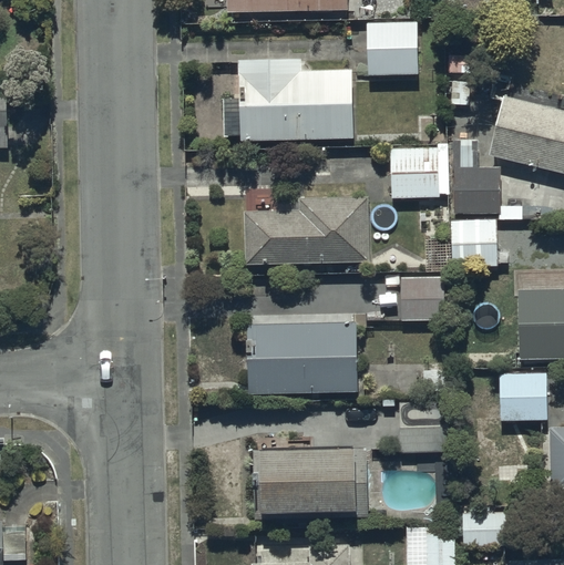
[(224,0),(224,12),(346,10),(346,0),(224,0)]
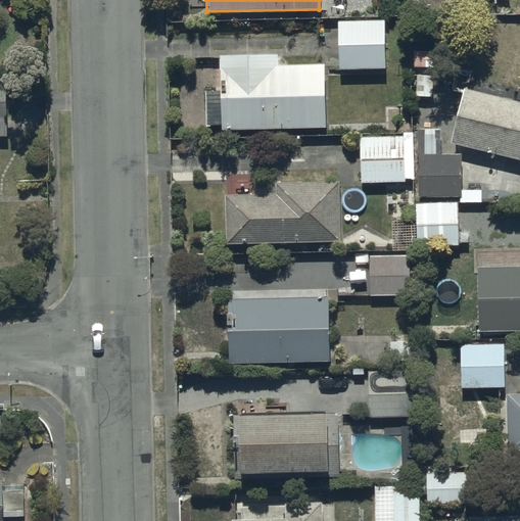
[(383,18),(336,20),(338,85),(385,84),(383,18)]
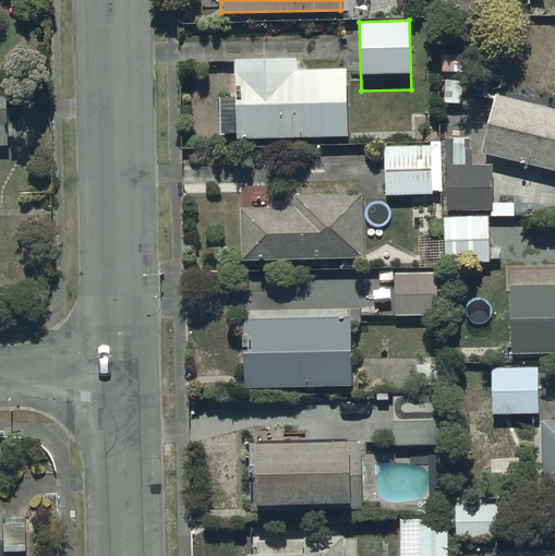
[(233,59),(233,139),(347,137),(347,68),(297,68),(297,59),(233,59)]
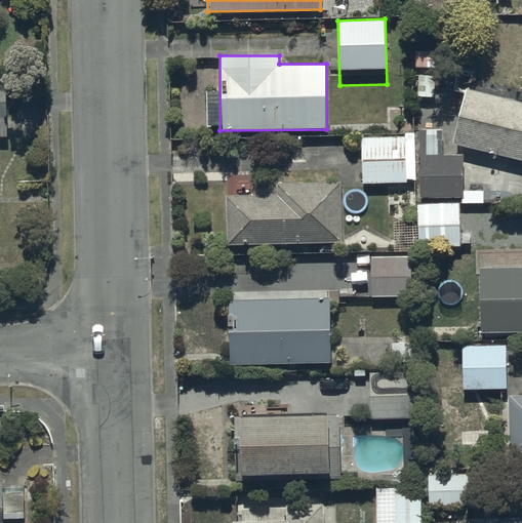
[(521,101),(464,88),(450,143),(521,159),(521,101)]
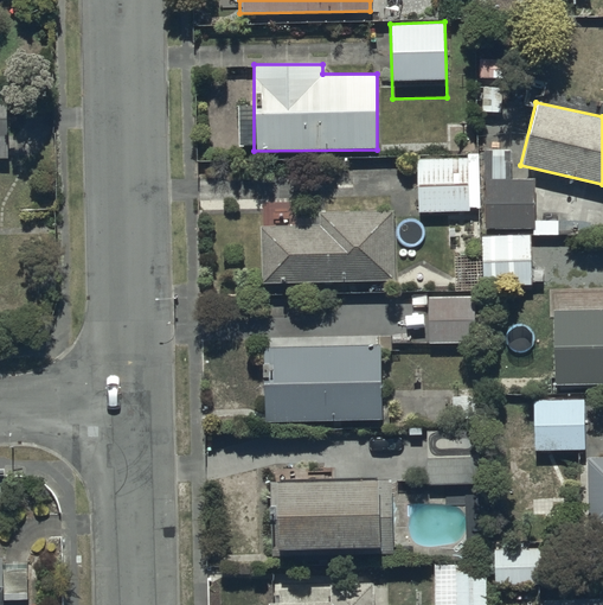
[(512,150),(483,150),(485,227),(534,227),(534,234),(559,234),(559,218),(536,220),(534,178),(512,178),(512,150)]
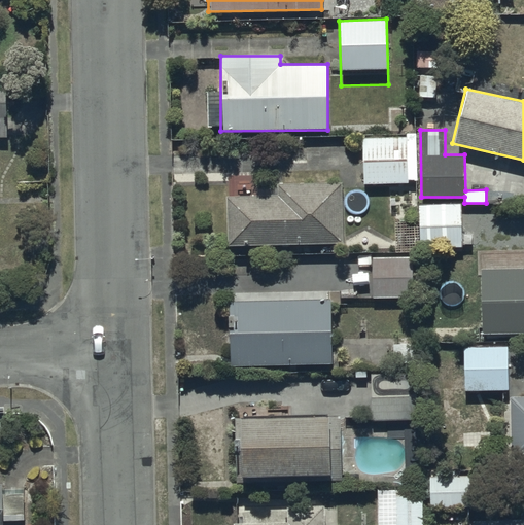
[(362,137),(362,183),(417,182),(417,137),(362,137)]
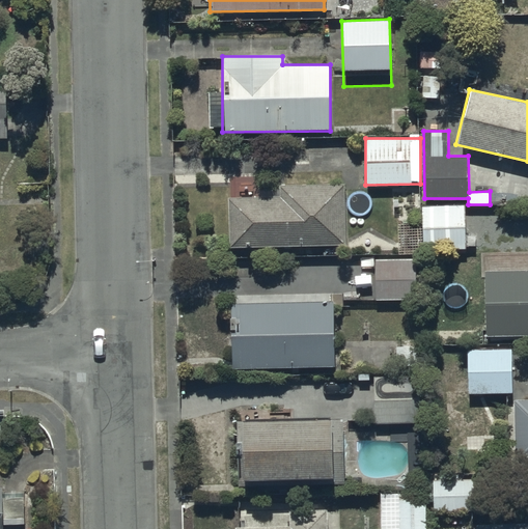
[(227,194),(227,248),(345,248),(345,182),(281,182),(281,194),(227,194)]
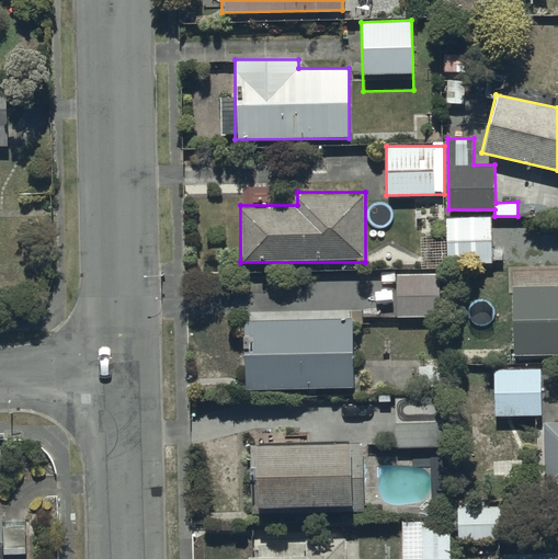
[(446,219),(447,263),(493,263),(493,218),(446,219)]
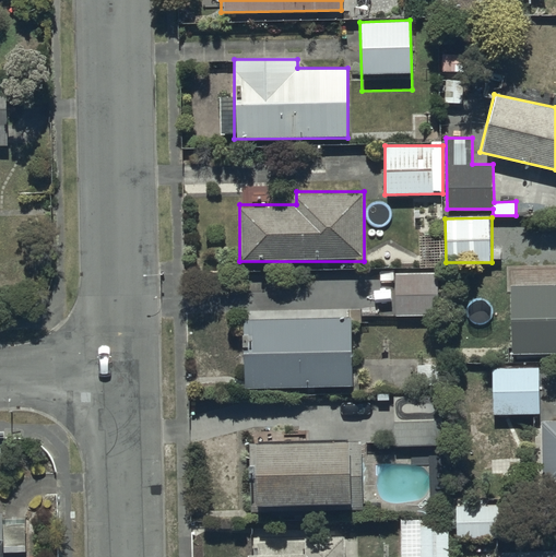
[(397,272),(395,313),(438,315),(438,273),(397,272)]
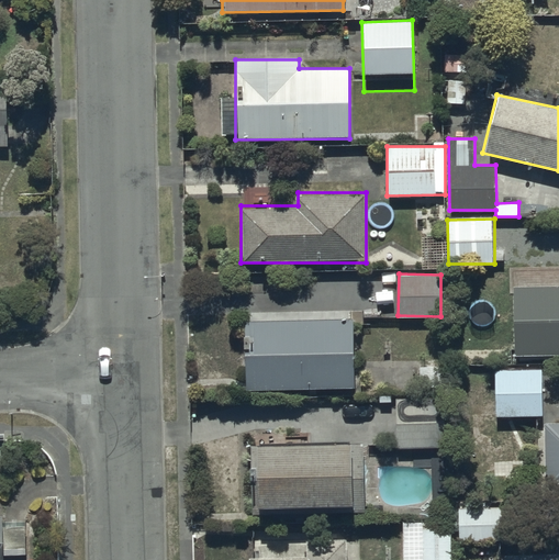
[(558,286),(512,288),(514,355),(558,353),(558,286)]
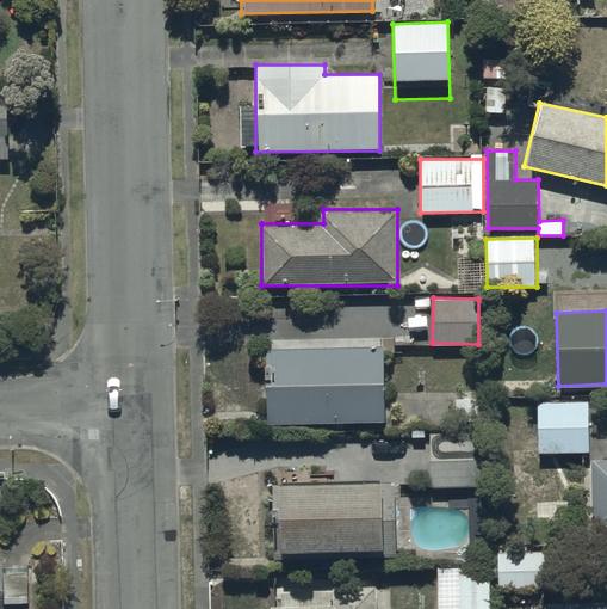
[(383,424),(382,348),(262,349),(264,425),(383,424)]
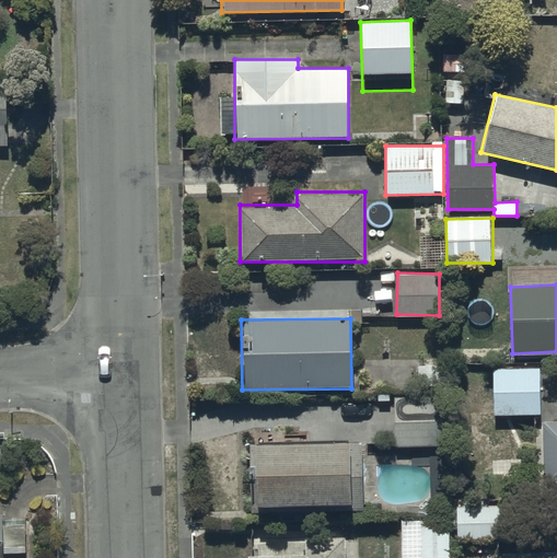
[(540,365),(492,365),(492,414),(541,414),(540,365)]
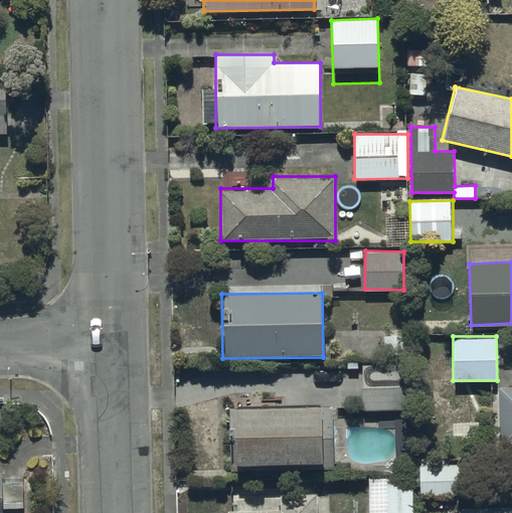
[(397,364),(362,364),(362,409),(397,410),(397,364)]
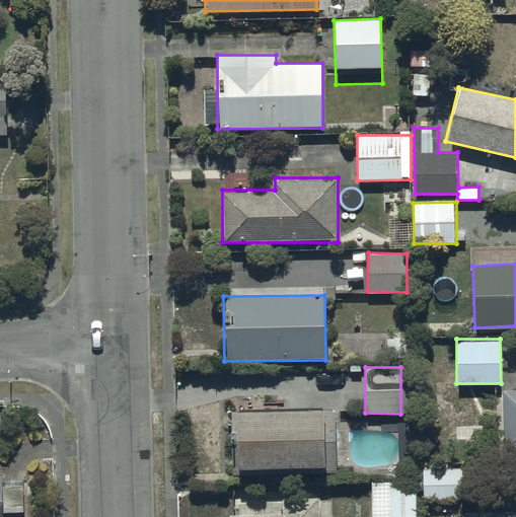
[(502,451),(515,450),(515,388),(501,389),(502,451)]
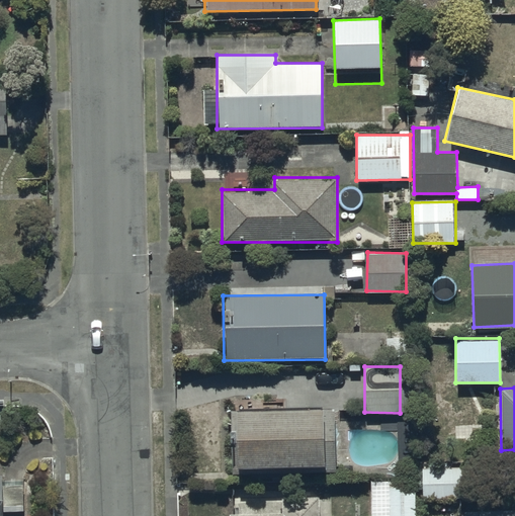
[(231,412),(233,469),(311,468),(311,474),(335,473),(334,408),(319,408),(319,411),(231,412)]
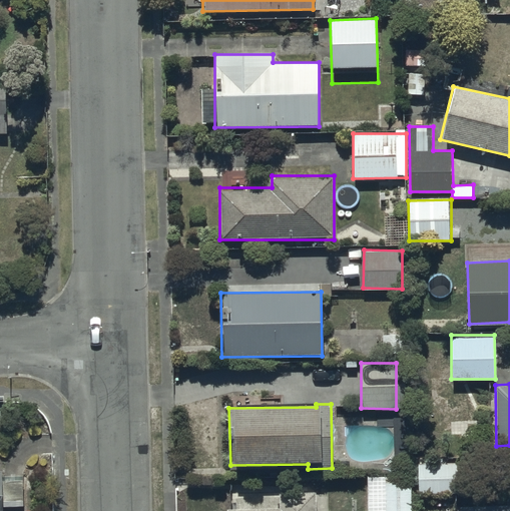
[(418,461),(418,492),(461,492),(461,461),(418,461)]
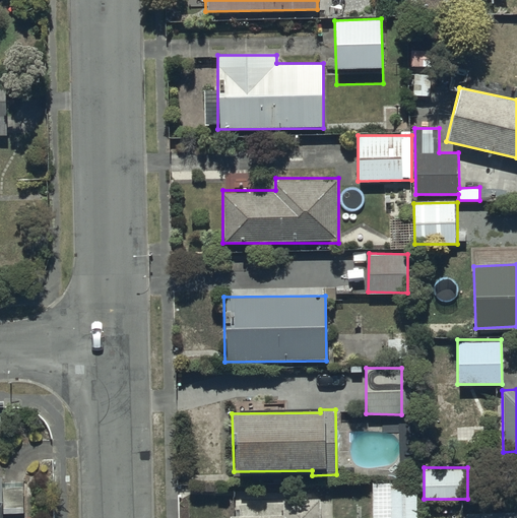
[(0,517),(2,517),(2,513),(24,513),(24,482),(2,482),(2,477),(0,476),(0,517)]
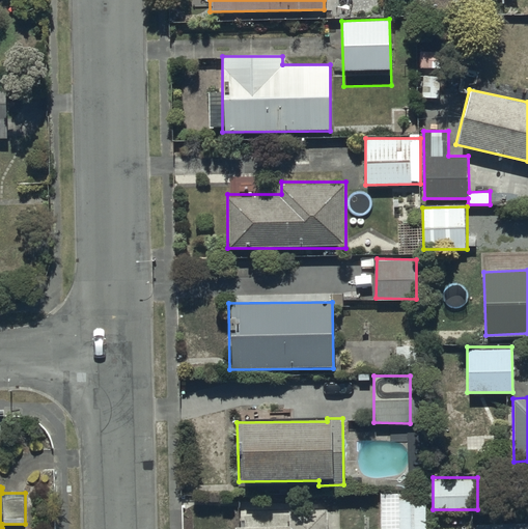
[(425,528),(426,492),(398,492),(397,528),(425,528)]
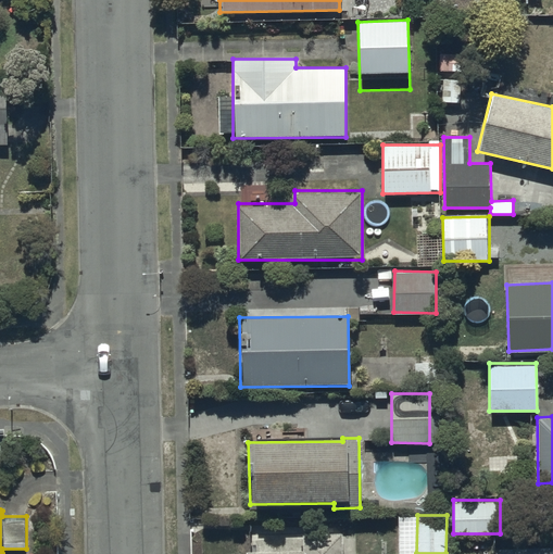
[(247,552),(246,553),(344,553),(344,550),(341,550),(341,534),(304,534),(304,551),(247,552)]
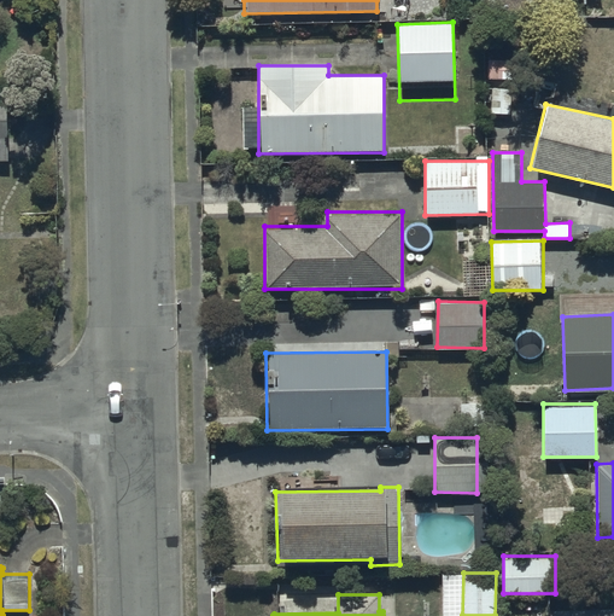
All buildings are outlined.
